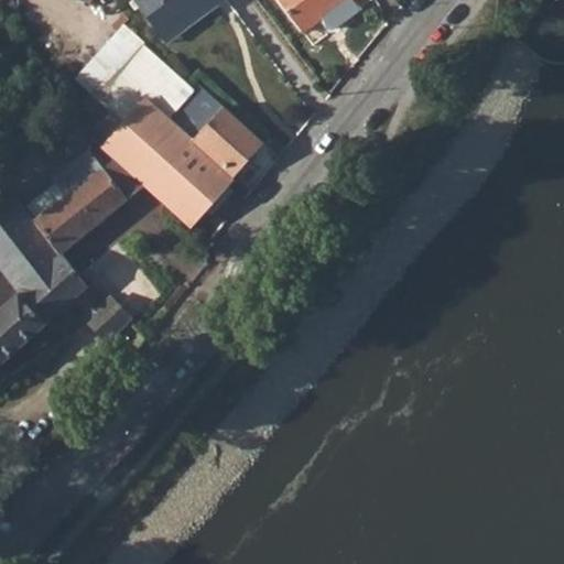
[(134,0),(156,31),(186,11),(193,18),(216,1),(215,0),(134,0)]
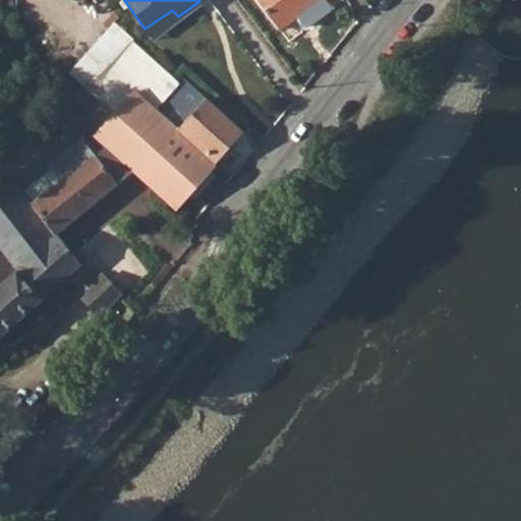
[(328,0),(252,0),(280,33),(293,21),(300,31),(306,31),(328,13),(328,6),(325,3),(328,0)]
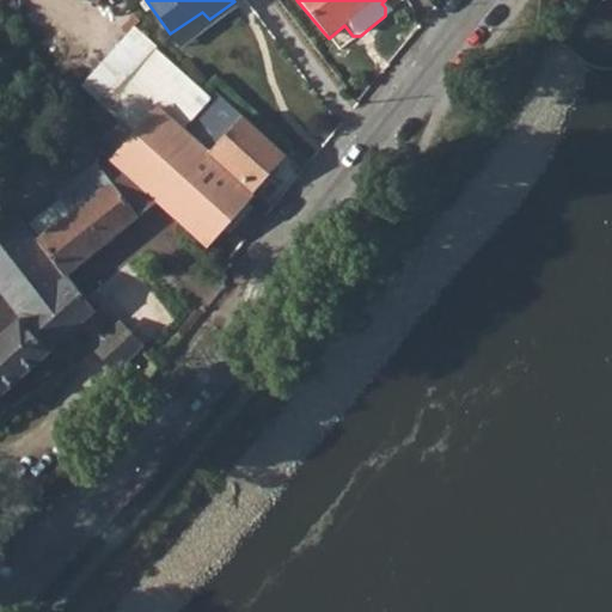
[(202,12),(170,34),(176,43),(209,19),(202,12)]
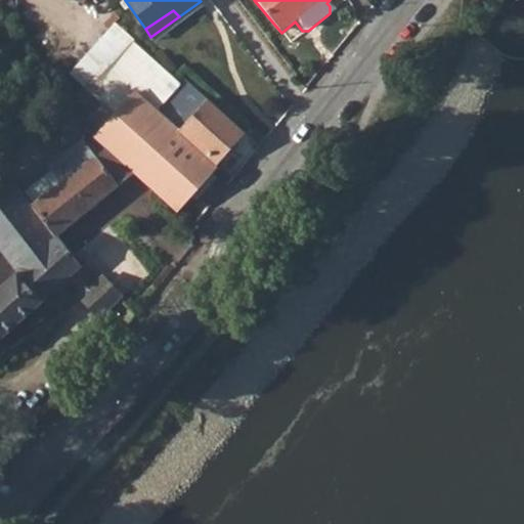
[(70,72),(119,111),(137,90),(158,106),(179,81),(114,20),(70,72)]
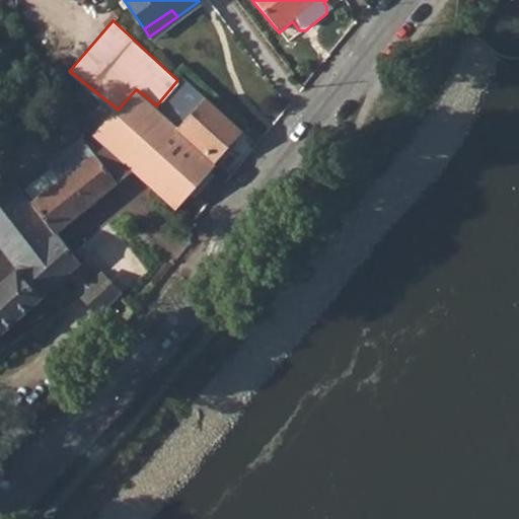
[(183,75),(156,105),(180,128),(207,97),(183,75)]
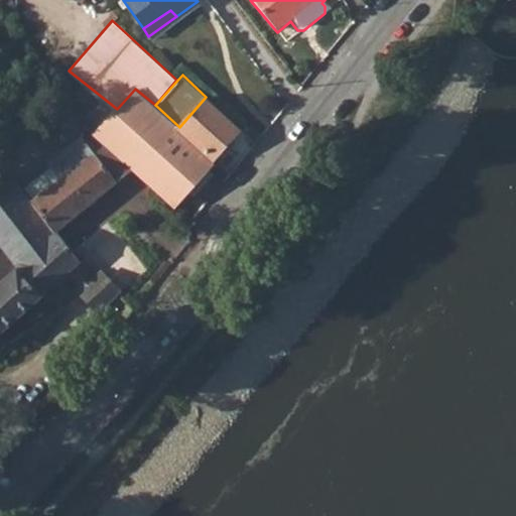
[(117,109),(95,134),(106,143),(135,169),(176,207),(217,160),(244,130),(206,97),(179,127),(135,89),(117,109)]
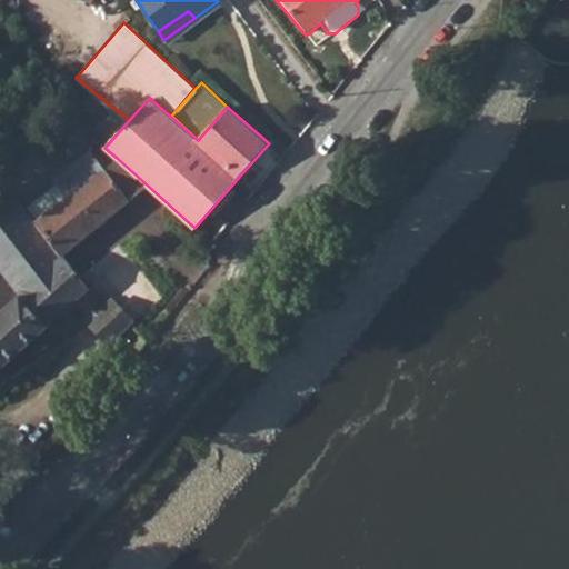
[(70,197),(38,221),(46,231),(63,255),(149,187),(117,158),(106,168),(90,148),(55,178),(70,197)]
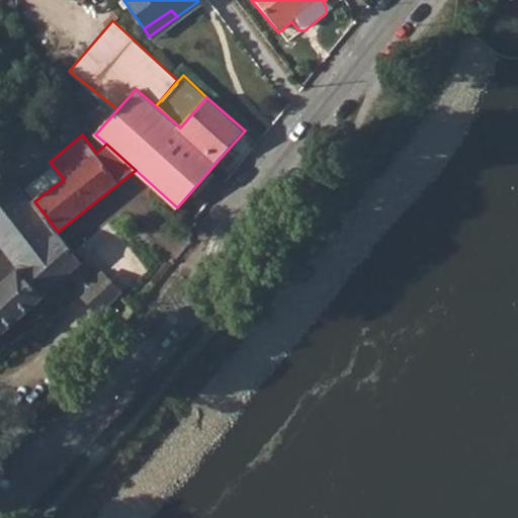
[(12,172),(0,180),(0,241),(19,264),(0,281),(0,337),(72,272),(84,288),(80,293),(101,316),(121,294),(125,291),(103,270),(94,279),(58,232),(41,210),(34,201),(12,172)]
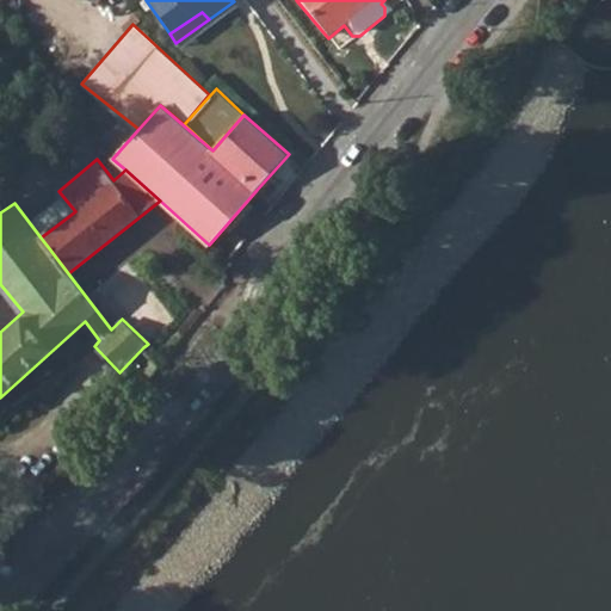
All buildings are outlined.
